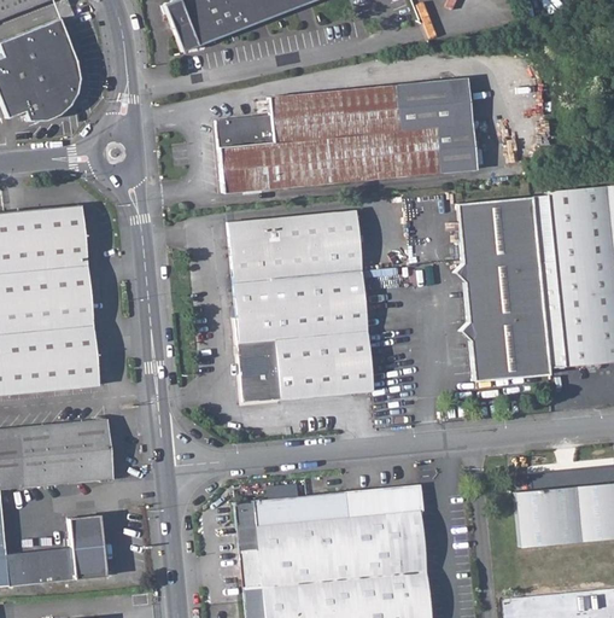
[(0,0),(0,17),(45,0),(0,0)]
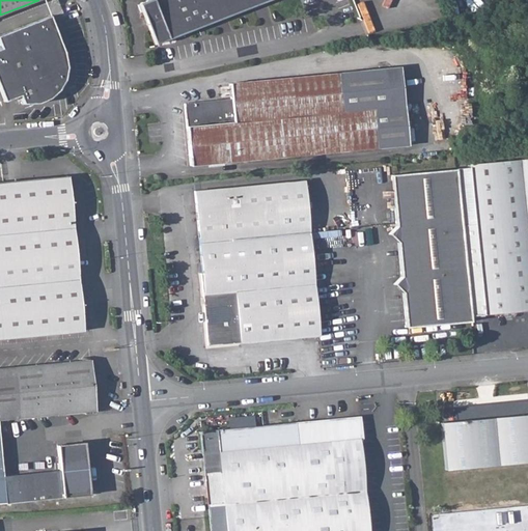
[(153,0),(143,4),(141,4),(144,11),(145,11),(159,44),(271,0),(153,0)]
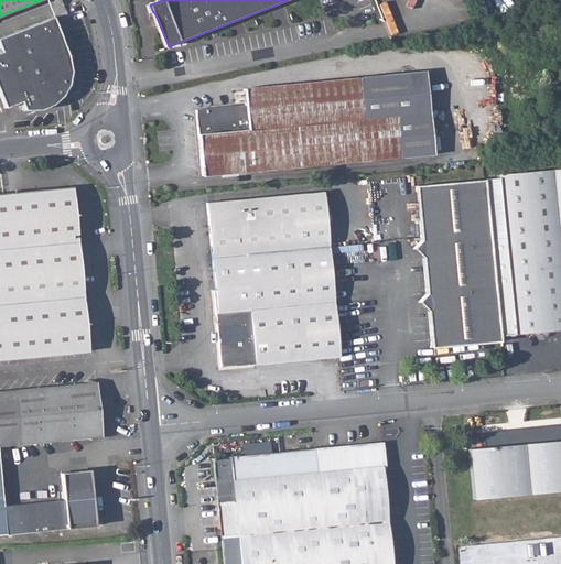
[(55,17),(0,38),(0,39),(56,18),(55,17)]
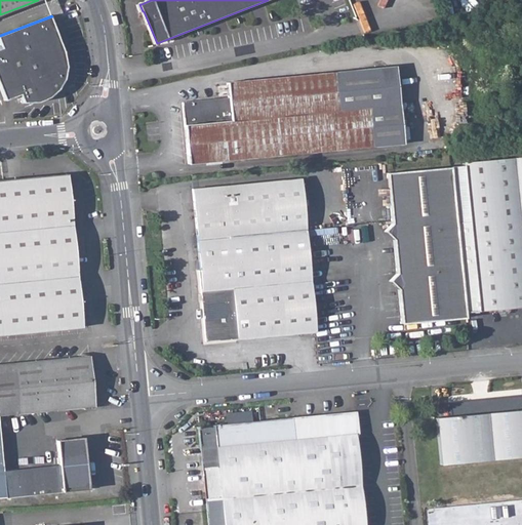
[(52,16),(0,36),(0,39),(3,47),(0,48),(0,82),(6,99),(22,94),(25,103),(59,88),(66,51),(52,16)]
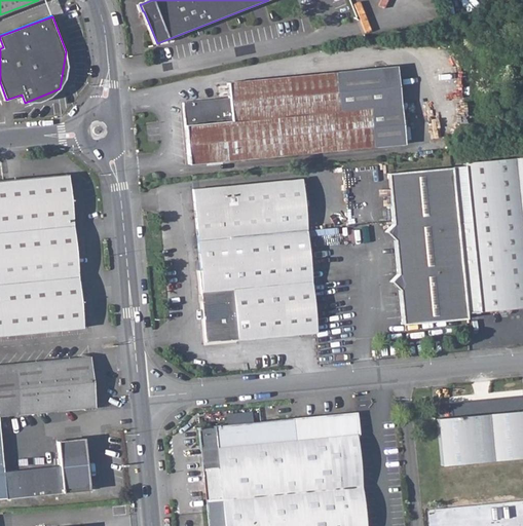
[(387,106),(403,104),(400,67),(384,68),(387,106)]
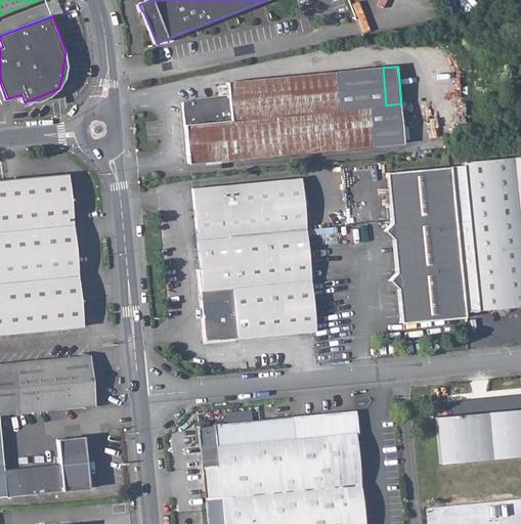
[(383,68),(229,82),(230,97),(184,102),(190,164),(405,143),(401,103),(386,105),(383,68)]
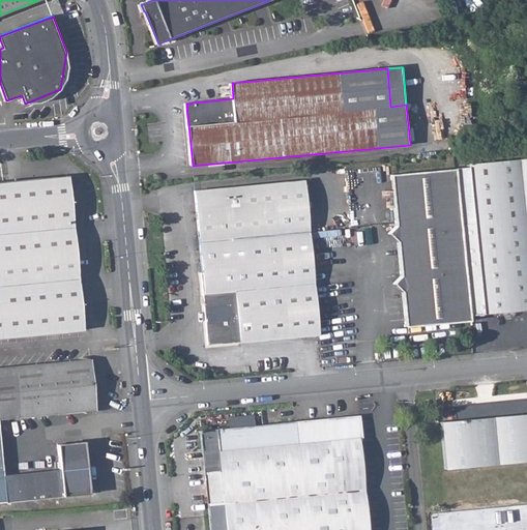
[(526,158),(471,165),(471,168),(459,169),(472,316),(505,313),(517,312),(526,311),(526,158)]
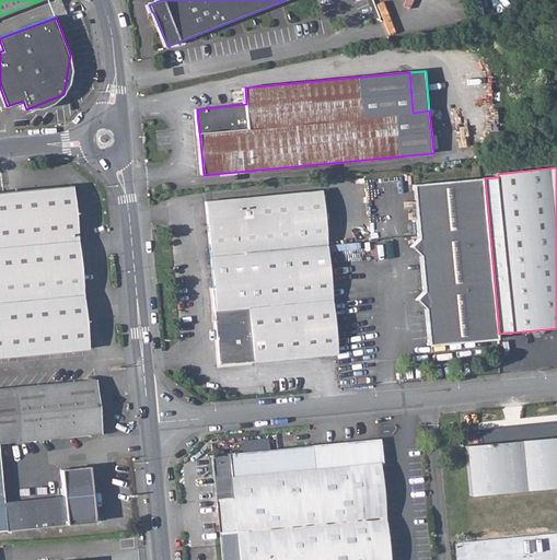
[(431,345),(499,339),(499,334),(485,178),(417,185),(421,238),(414,246),(424,256),(426,292),(419,300),(428,308),(431,345)]
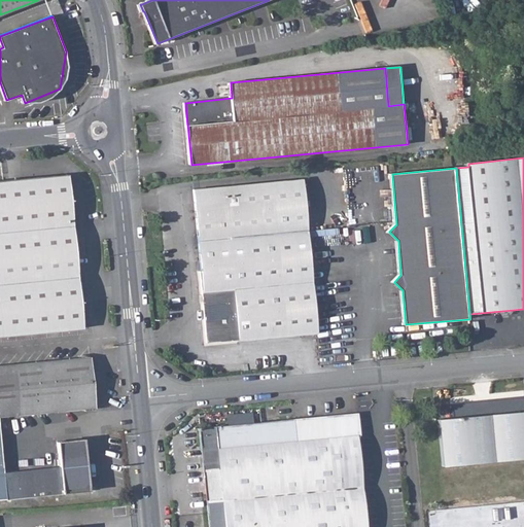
[(69,175),(0,181),(0,336),(84,328),(69,175)]
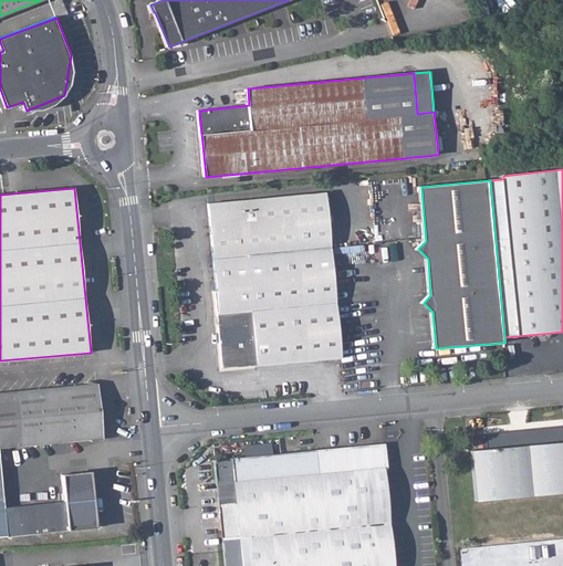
[(329,192),(210,203),(215,242),(216,257),(219,291),(218,291),(225,368),(343,358),(329,192)]
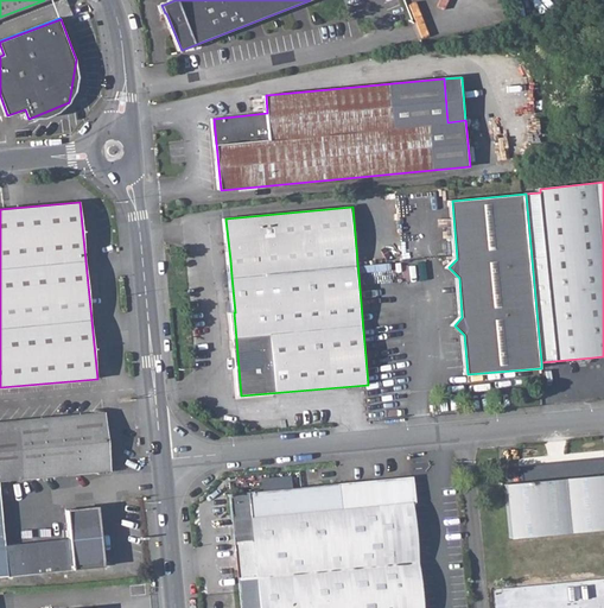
[(221,261),(223,277),(231,276),(230,260),(221,261)]
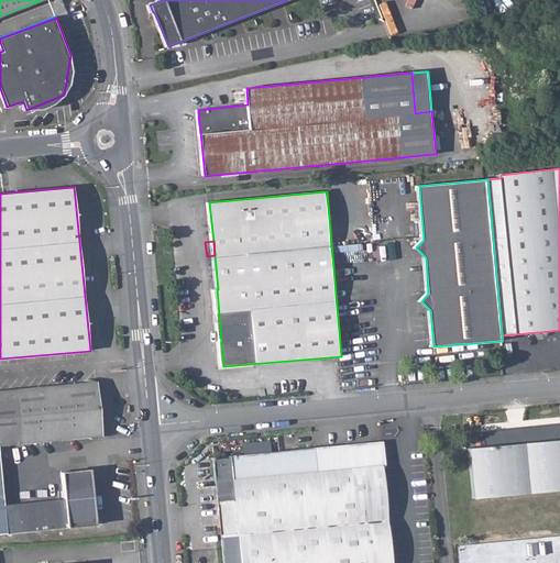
[(50,386),(0,390),(0,533),(97,525),(91,468),(64,472),(65,490),(63,490),(64,497),(66,496),(66,499),(7,505),(1,445),(105,437),(99,381),(66,384),(50,386)]
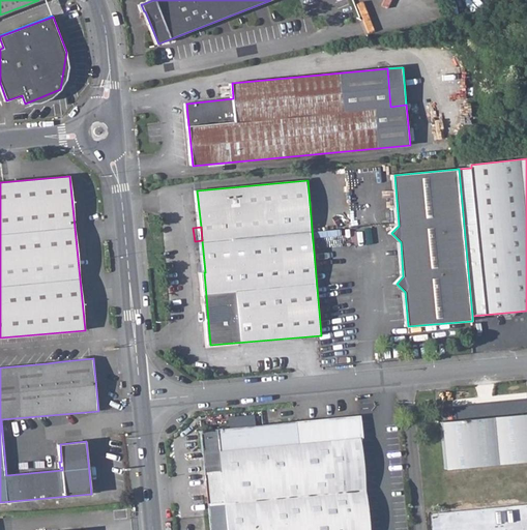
[(458,420),(443,421),(447,469),(526,461),(526,401),(466,407),(466,406),(457,407),(458,420)]
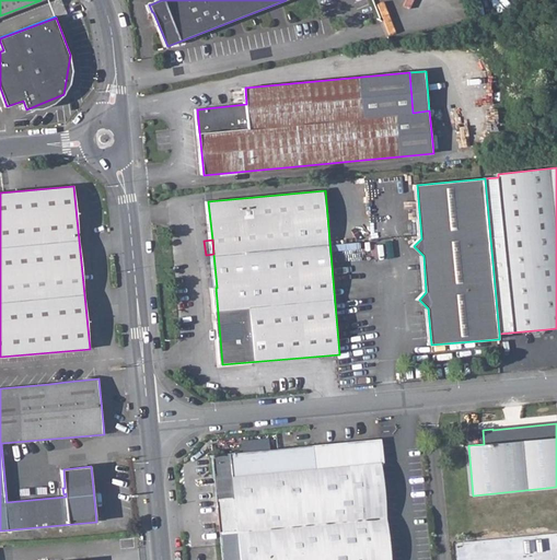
[(271,439),(247,439),(247,448),(271,448),(271,439)]
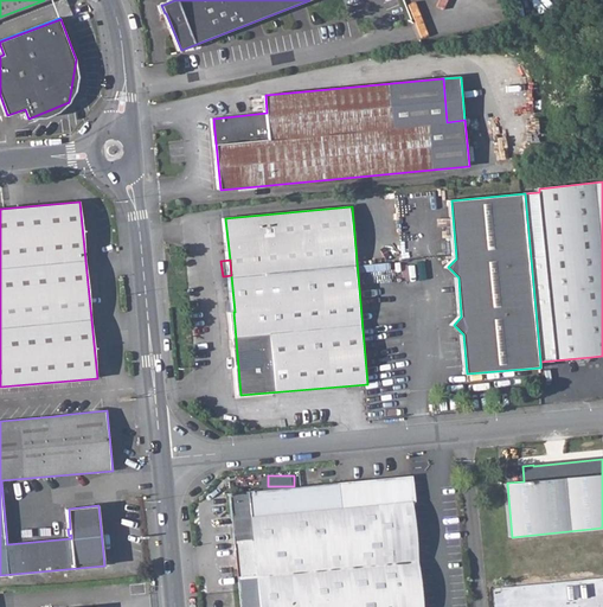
[(415,477),(231,493),(231,496),(232,496),(235,515),(244,606),(423,606),(415,506),(418,505),(415,477)]
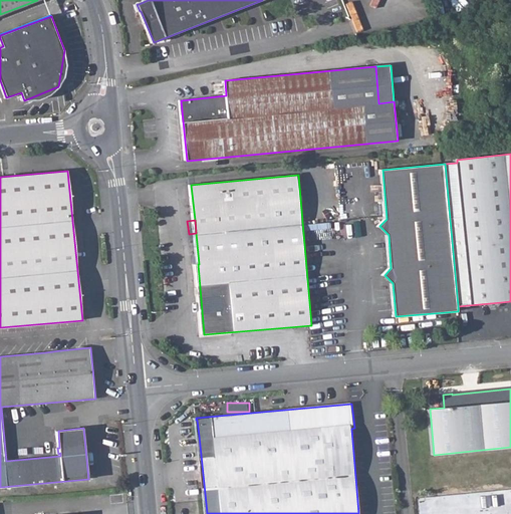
[(510,502),(440,510),(440,513),(510,513),(510,502)]
